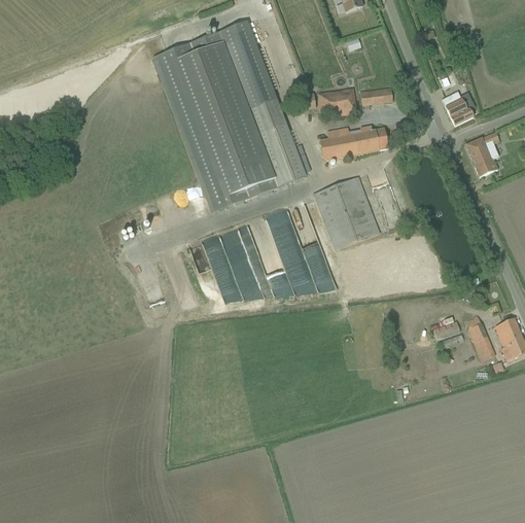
[(334,10),(341,8),(339,0),(331,1),(334,10)]
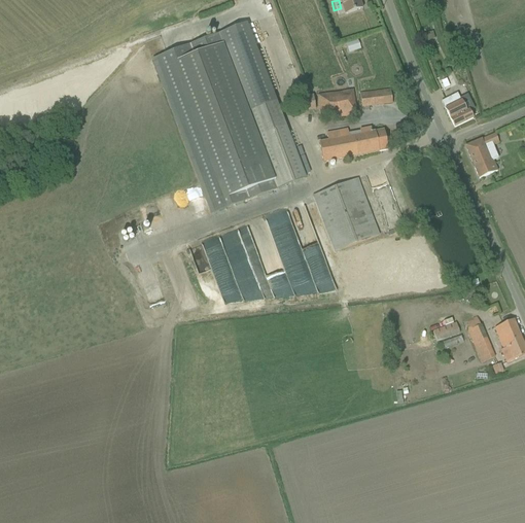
[(364,5),(362,0),(343,0),(347,11),(364,5)]
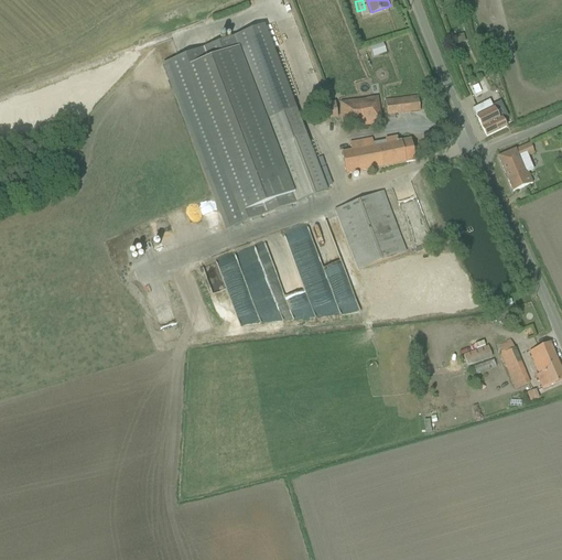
[(229,225),(330,186),(267,21),(166,60),(229,225)]
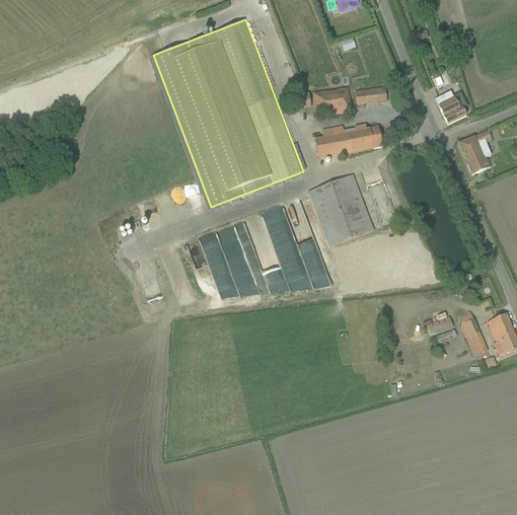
[(337,40),(340,48),(351,44),(348,35),(337,40)]
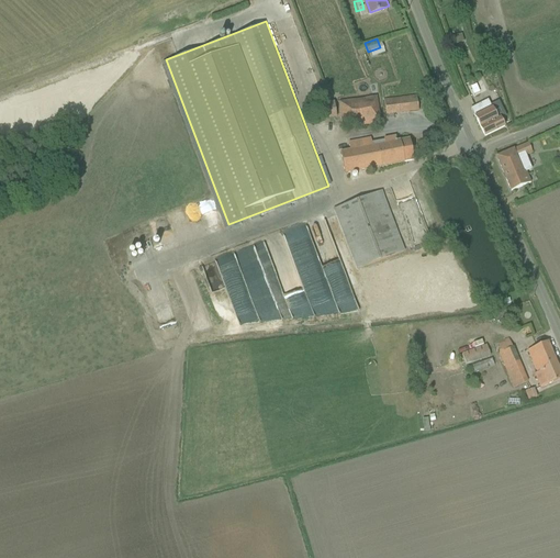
[(345,125),(382,120),(378,92),(340,98),(345,125)]
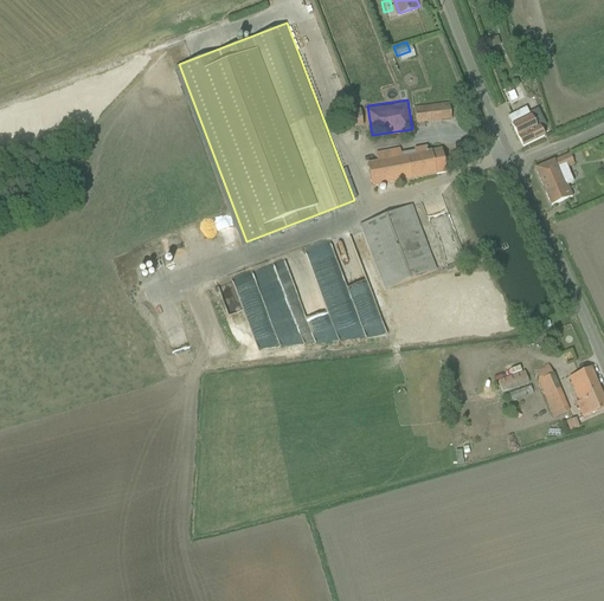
[(416,103),(418,121),(454,116),(451,99),(416,103)]
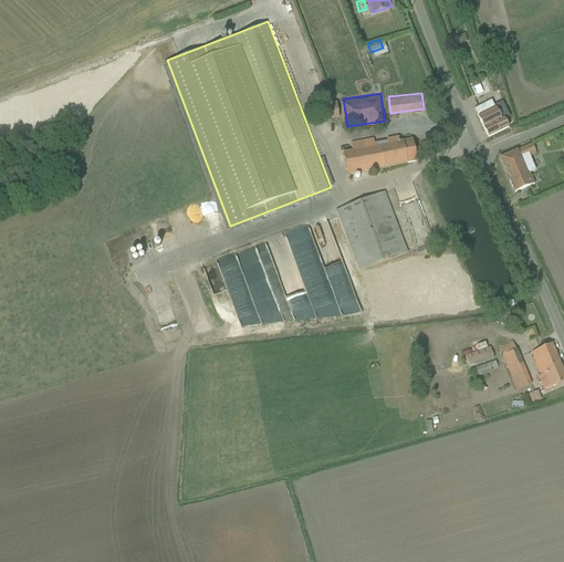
[(493,96),(486,101),(476,105),(490,134),(510,124),(507,116),(510,115),(504,102),(497,105),(493,96)]
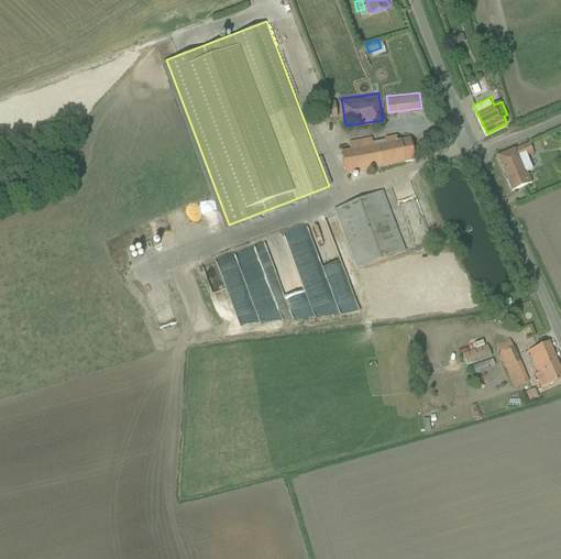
[(337,97),(317,100),(319,117),(339,113),(337,97)]
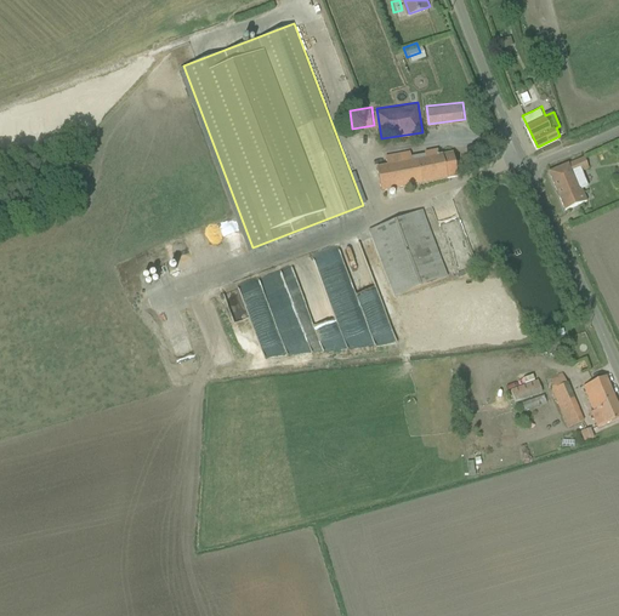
[(412,148),(399,150),(388,153),(390,161),(379,164),(384,188),(459,172),(454,149),(441,152),(439,147),(426,149),(427,154),(414,158),(412,148)]
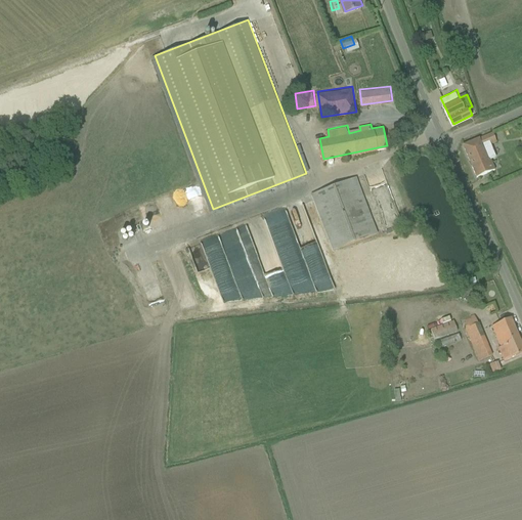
[(497,138),(494,129),(466,141),(465,144),(478,175),(479,174),(496,167),(492,158),(497,156),(491,141),(497,138)]
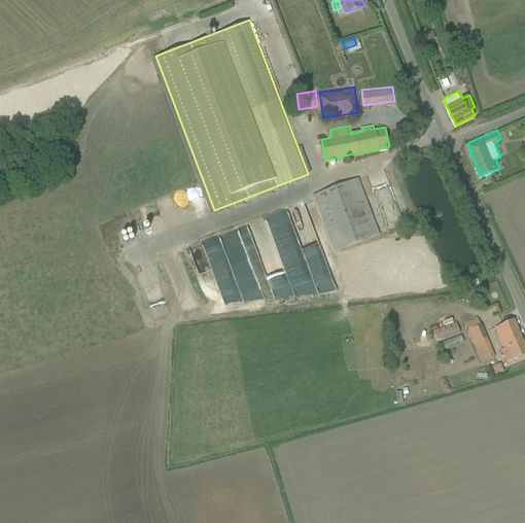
[(359,175),(314,193),(336,249),(381,232),(359,175)]
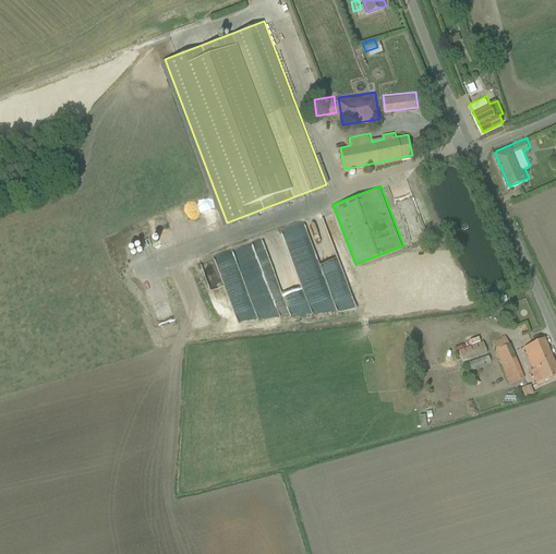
[(396,201),(408,233),(418,230),(407,197),(396,201)]
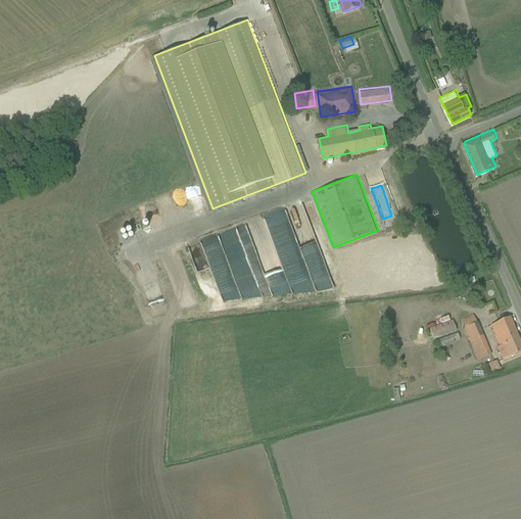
[(241,304),(325,277),(298,197),(282,203),(300,255),(277,263),(267,233),(247,240),(241,221),(216,229),(241,304)]
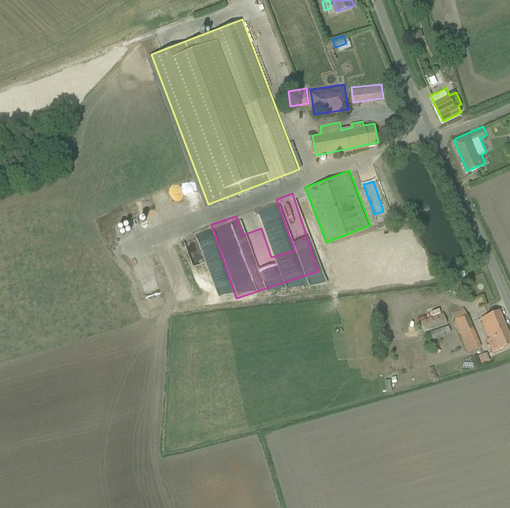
[(169,199),(173,212),(186,208),(183,195),(169,199)]
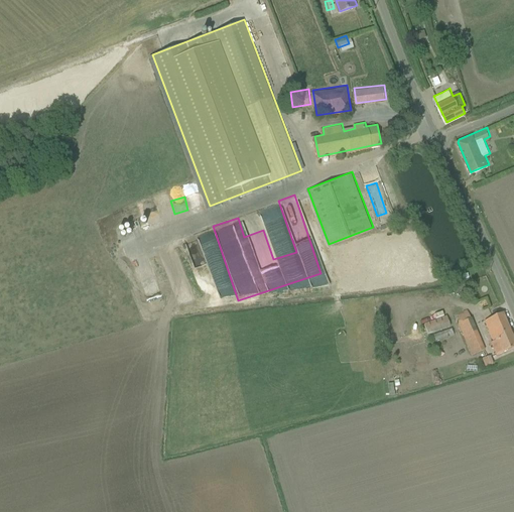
[(151,227),(140,229),(141,235),(152,233),(151,227)]
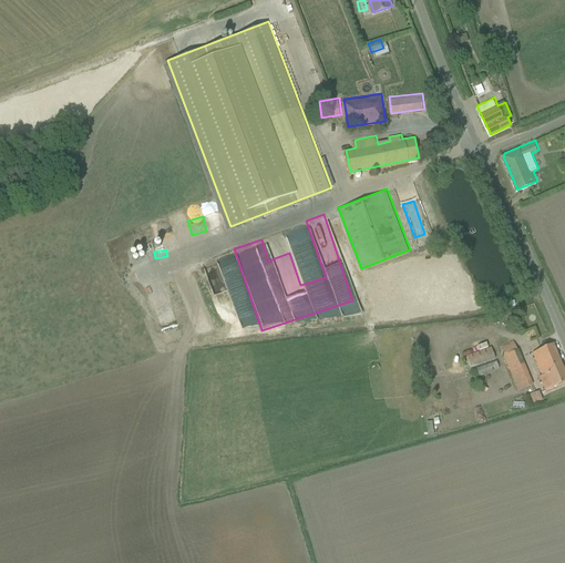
[(213,255),(219,277),(233,273),(225,251),(213,255)]
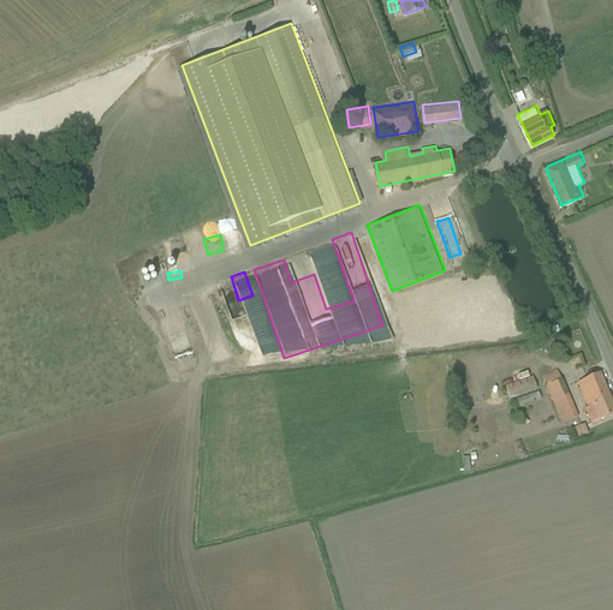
[(546,376),(541,377),(546,389),(551,388),(564,419),(579,413),(559,365),(543,371),(546,376)]
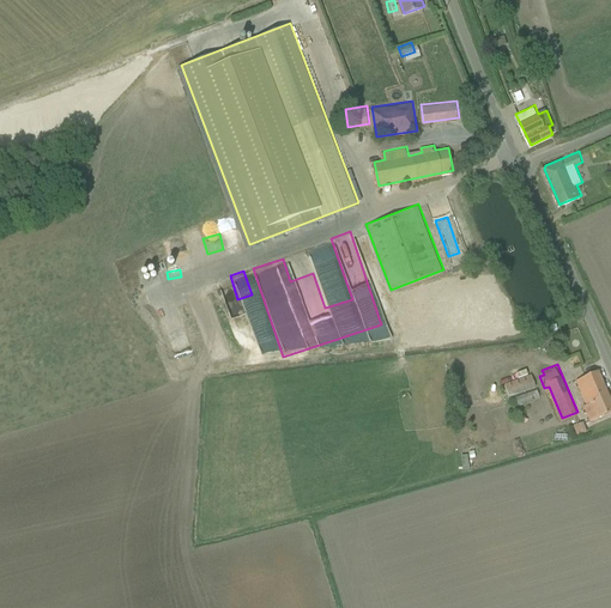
[(592,419),(610,411),(610,394),(600,368),(578,377),(588,402),(585,403),(592,419)]
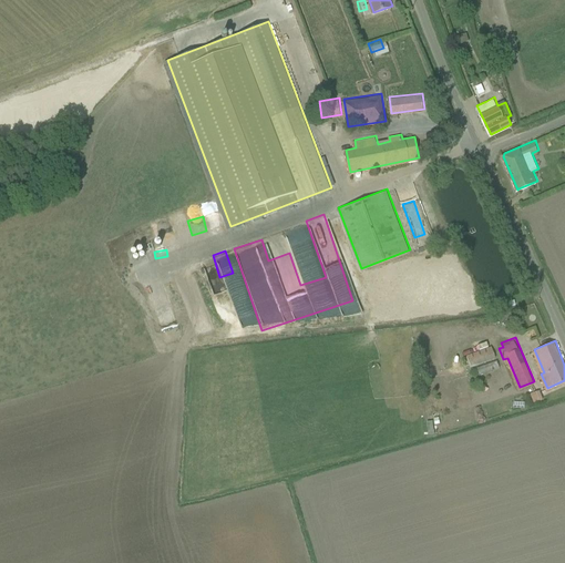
[(496,355),(492,344),(468,354),(471,365),(496,355)]
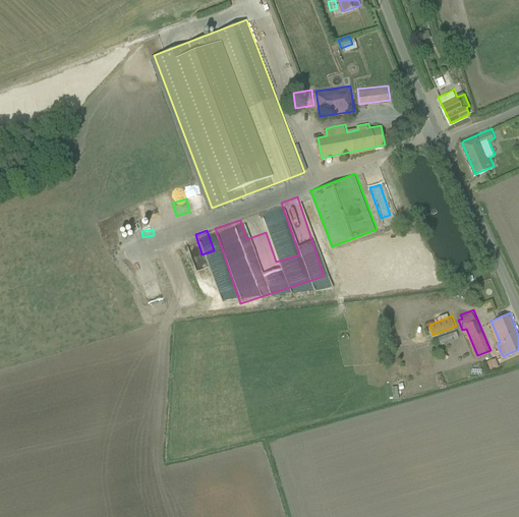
[(458,330),(440,336),(442,342),(460,336),(458,330)]
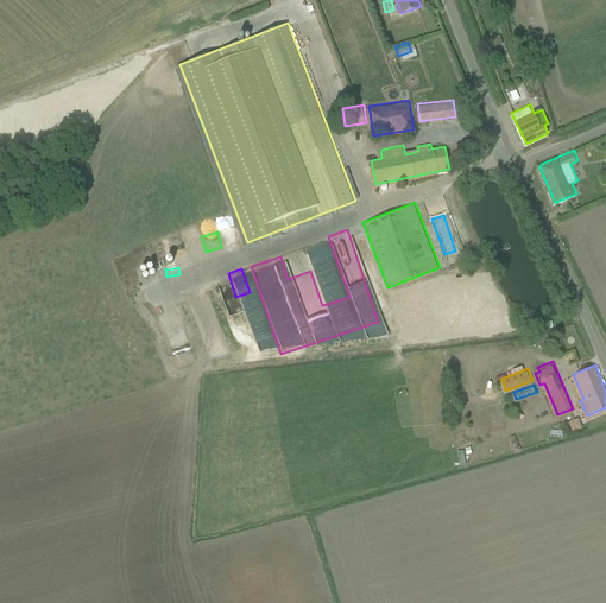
[(572,413),(563,416),(566,426),(575,424),(572,413)]
